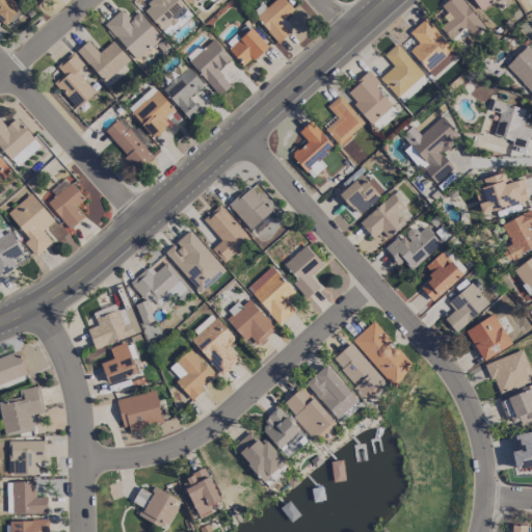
[(0,0),(0,22),(4,26),(21,5),(14,0),(0,0)]
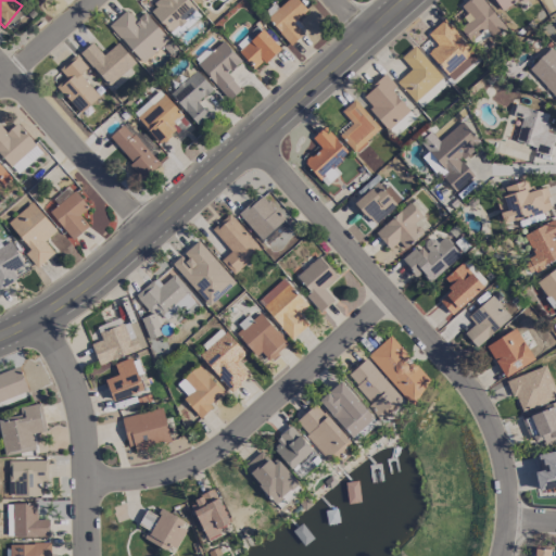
[(158,0),(159,1),(149,10),(171,33),(197,9),(187,0),(158,0)]
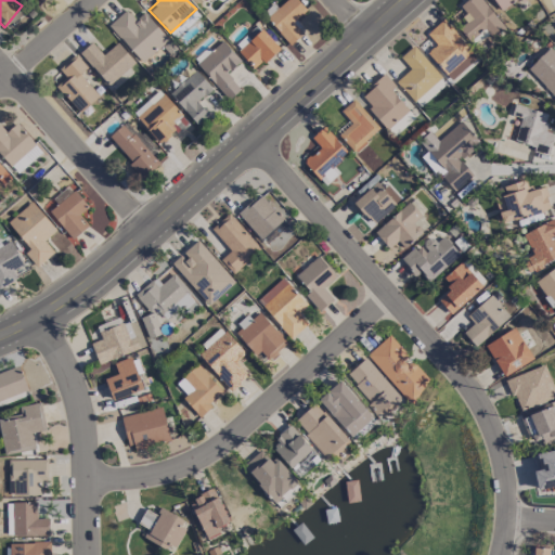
[(302,34),(293,22),(306,10),(297,0),(286,0),(267,16),(289,44),(302,34)]
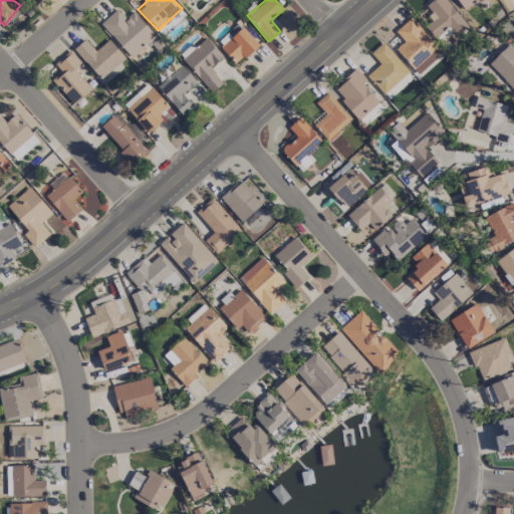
[(431,0),(424,7),(434,18),(425,26),(434,37),(448,26),(454,34),(467,23),(446,0),(431,0)]
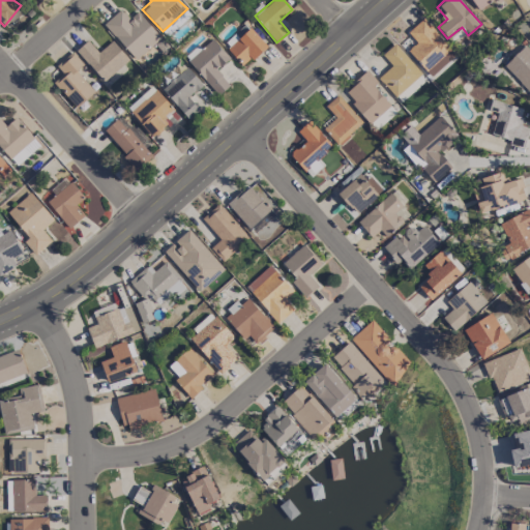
[(469,0),(477,12),(496,0),(469,0)]
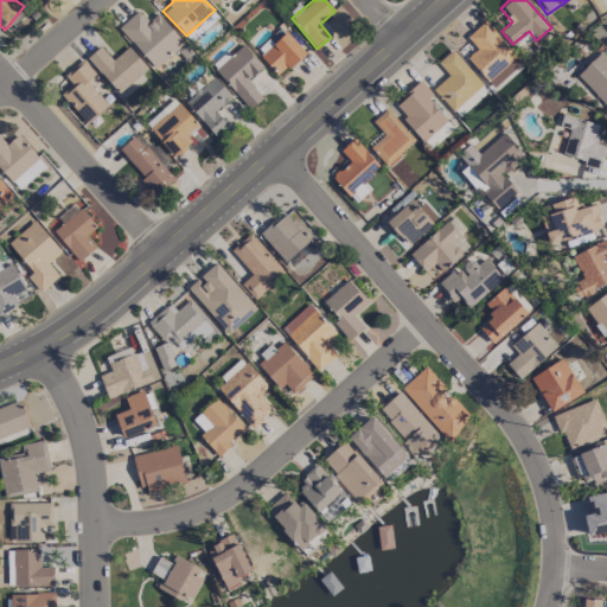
[(148,21),(138,10),(119,27),(157,69),(184,43),(157,13),(148,21)]
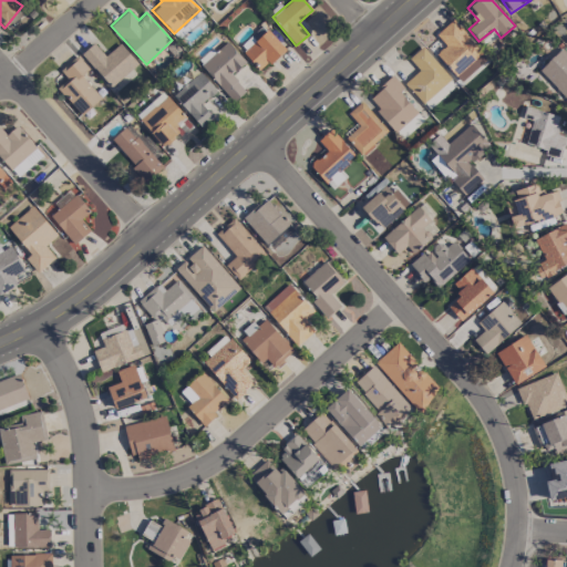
[(436,34),(446,45),(436,55),(464,84),(490,60),(452,20),(436,34)]
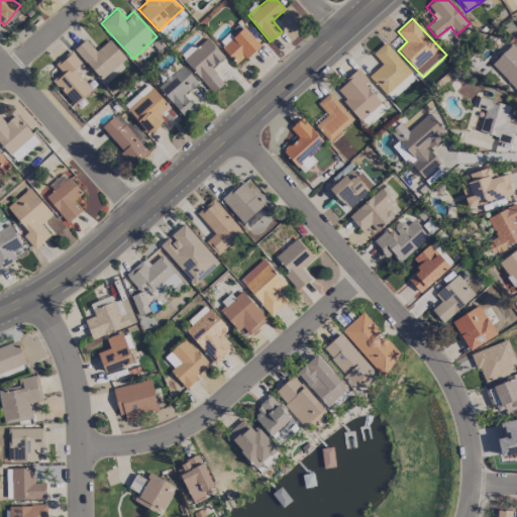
[(260,44),(239,23),(218,42),(238,65),(260,44)]
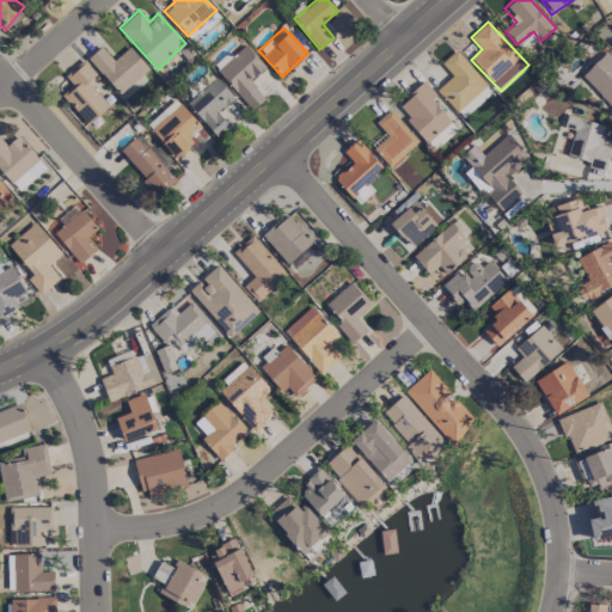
[(265,98),(250,80),(265,67),(246,44),(216,69),(251,110),(265,98)]
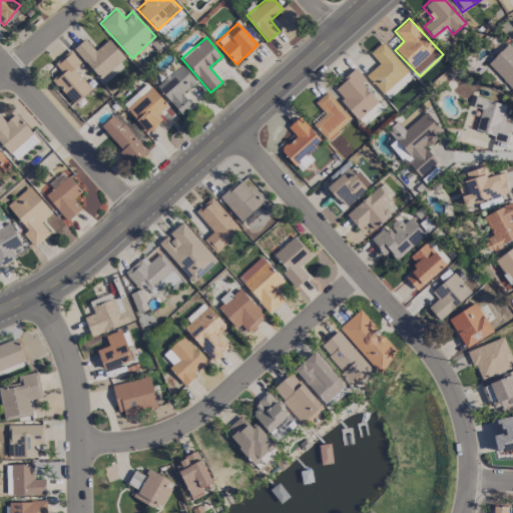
[(73,48),(100,78),(124,57),(108,39),(95,50),(84,38),(73,48)]
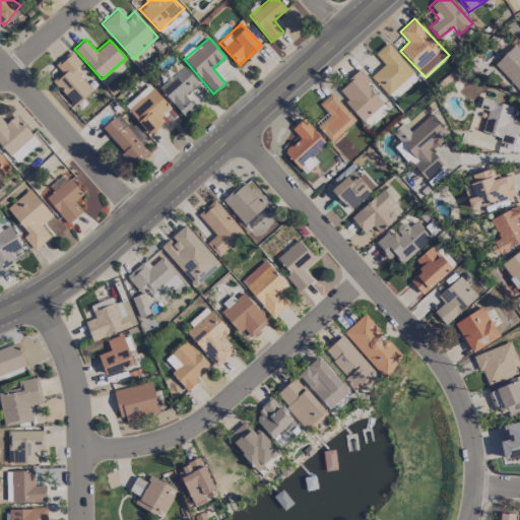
[(413,73),(388,43),(375,53),(384,64),(371,75),(391,100),(407,86),(403,81),(413,73)]
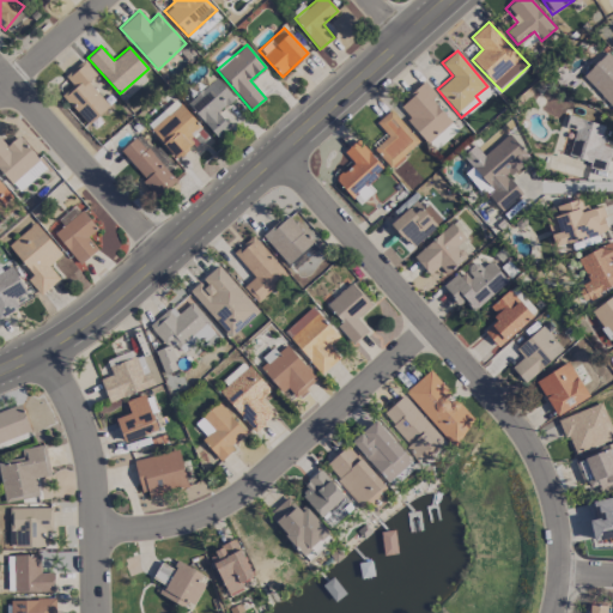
[(612,107),(612,56),(607,52),(582,76),(612,107)]
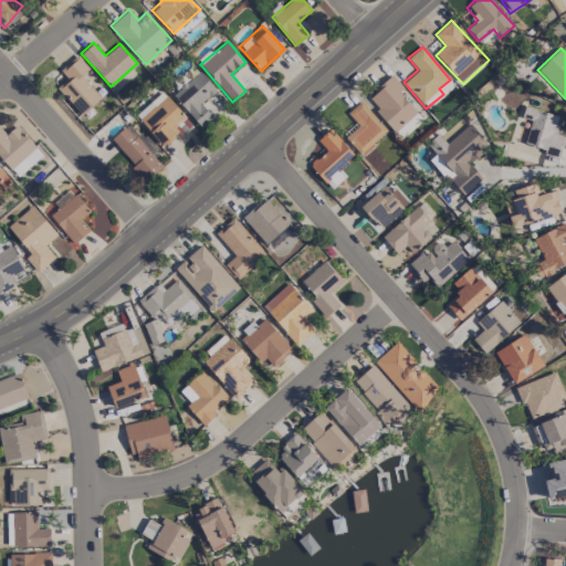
[(90,69),(77,54),(60,70),(67,79),(56,87),(81,115),(101,97),(81,75),(90,69)]
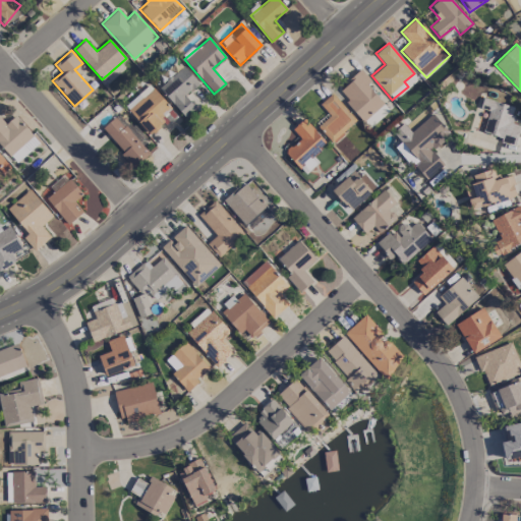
[(185,117),(196,108),(185,96),(199,82),(183,65),(159,88),(185,117)]
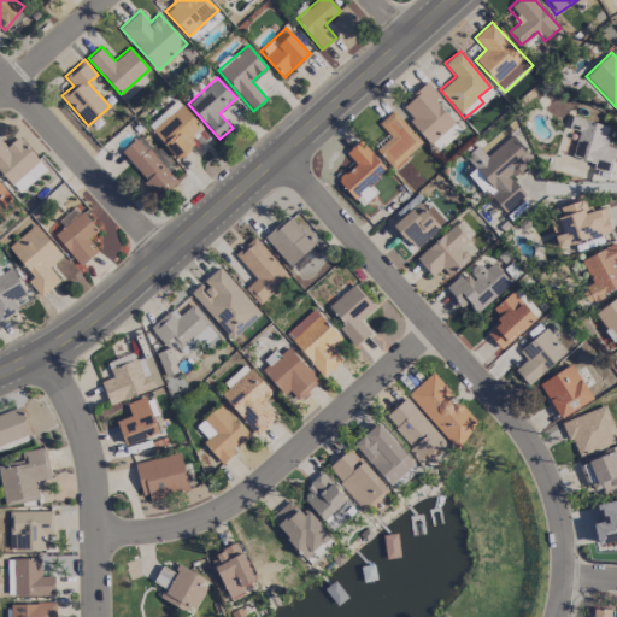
[(438,151),(464,128),(424,84),(399,107),(438,151)]
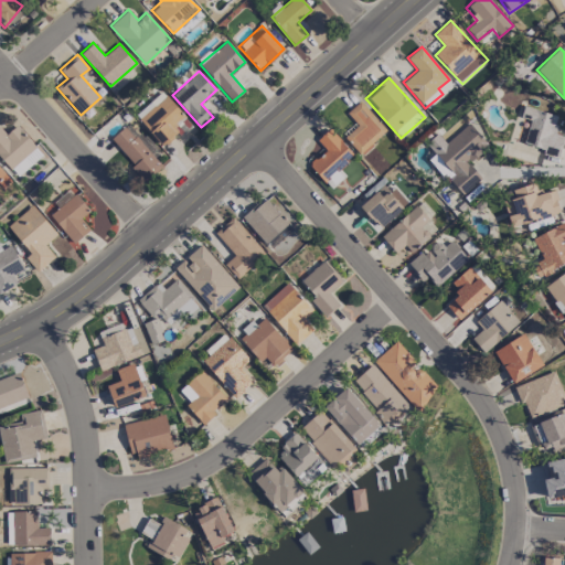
[(135,115),(164,147),(191,123),(161,91),(135,115)]
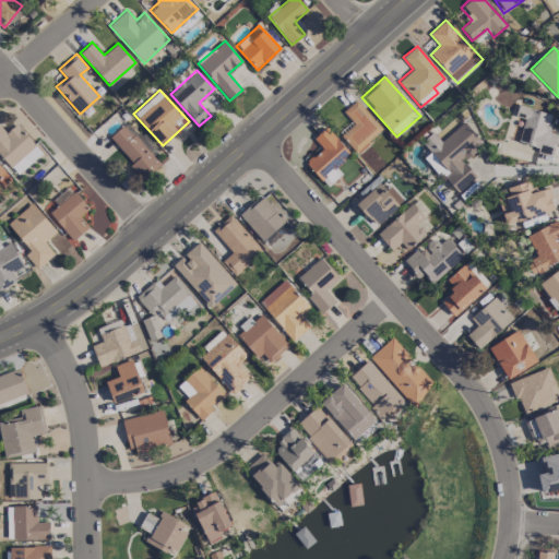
[(354,152),(382,131),(358,98),(343,110),(354,126),(342,134),(354,152)]
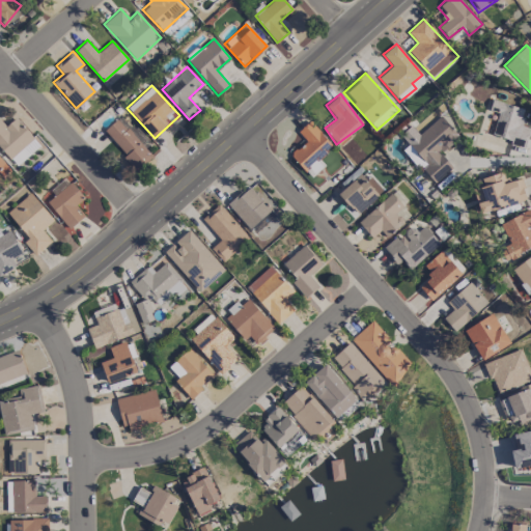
[(525,148),(530,128),(521,126),(525,108),(492,100),(488,110),(498,113),(492,135),(510,140),(509,144),(525,148)]
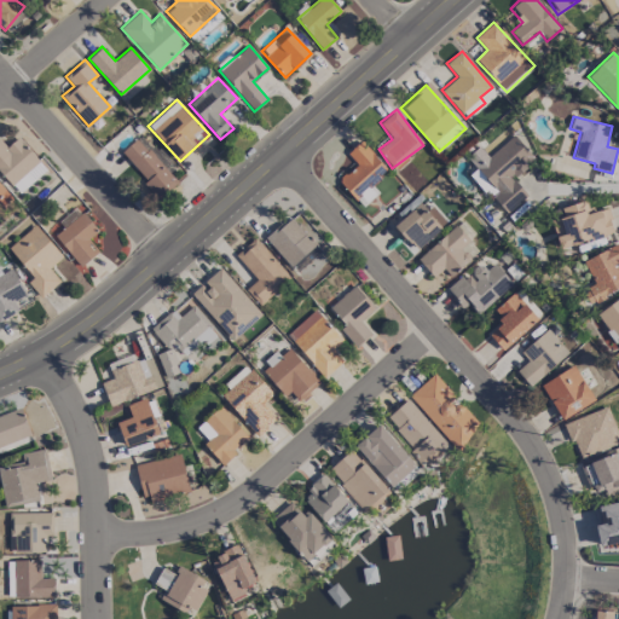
[(527,196),(513,178),(536,160),(515,134),(489,156),(479,145),(466,156),(476,168),(472,173),(504,214),(527,196)]
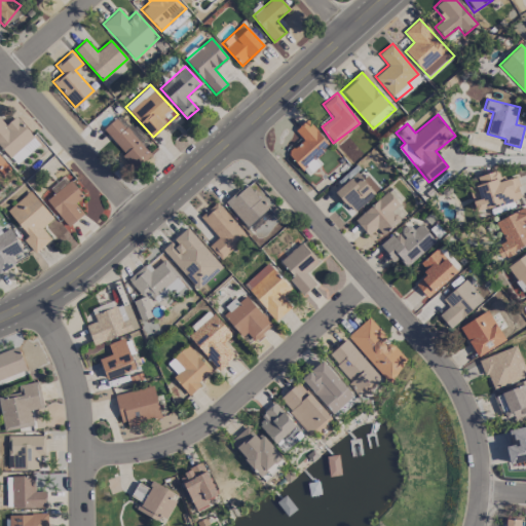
[(6,124),(0,118),(0,147),(16,164),(40,143),(15,116),(6,124)]
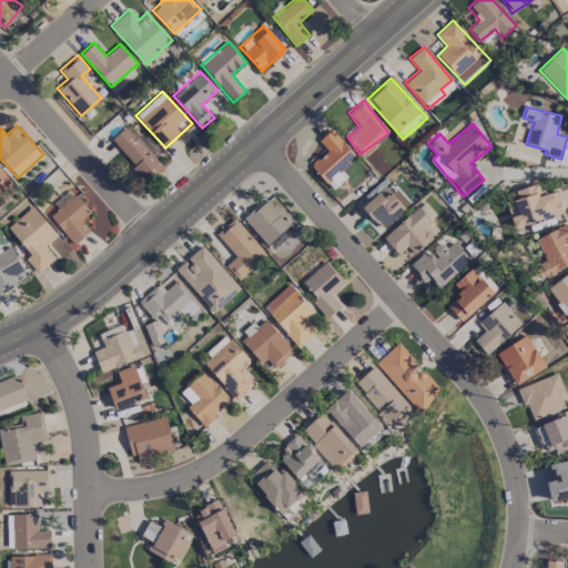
[(110,141),(148,181),(163,166),(125,127),(110,141)]
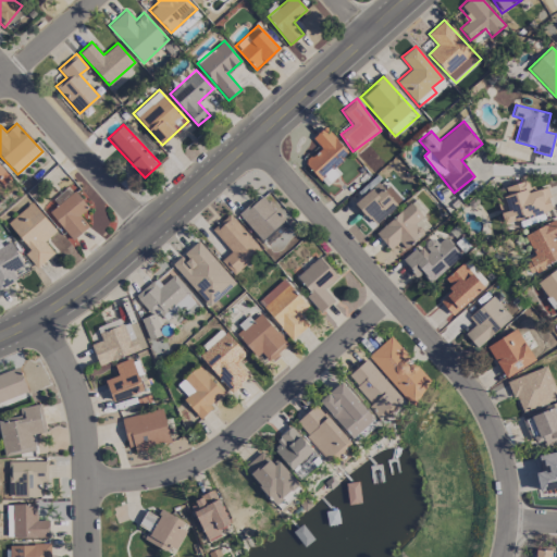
[(341,173),(334,165),(348,152),(325,126),(312,137),(321,147),(305,162),(326,186),(341,173)]
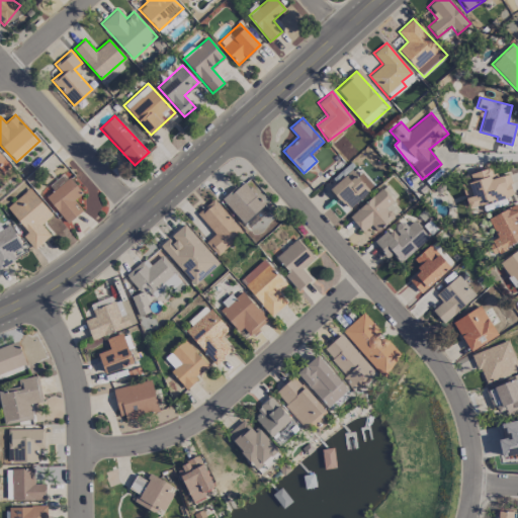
[(9,165),(0,153),(0,168),(2,171),(9,165)]
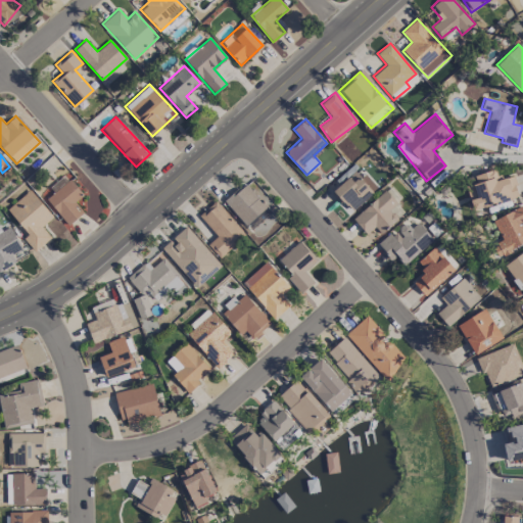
[(466,186),(472,210),(519,196),(513,174),(497,179),(494,169),(474,175),(477,183),(466,186)]
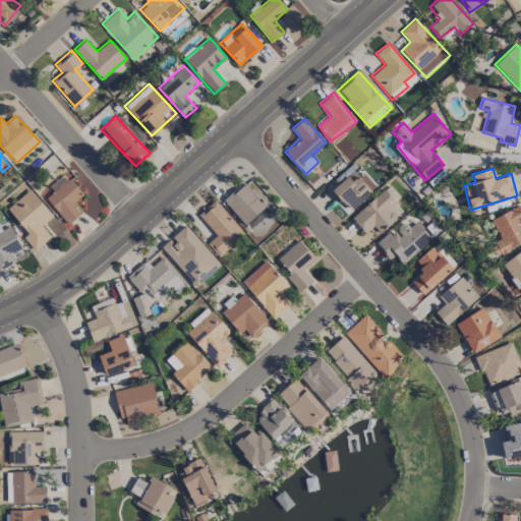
[(351,211),(371,190),(352,170),(332,190),(351,211)]
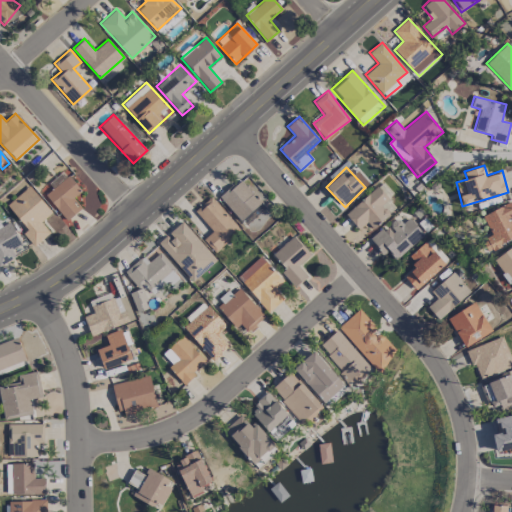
[(220,197),(245,225),(265,208),(260,203),(263,200),(252,188),(254,186),(245,175),(220,197)]
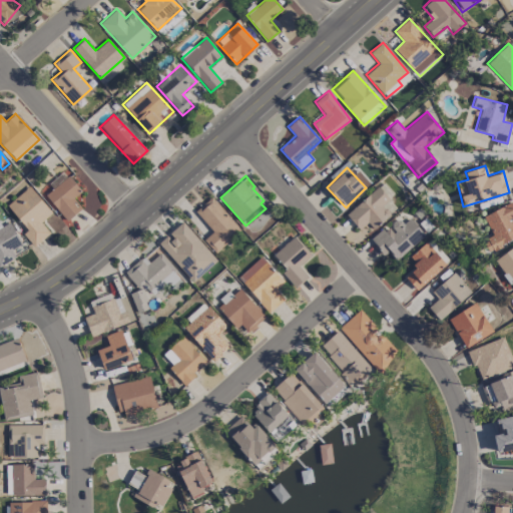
[(66,220),(84,206),(63,180),(45,194),(66,220)]
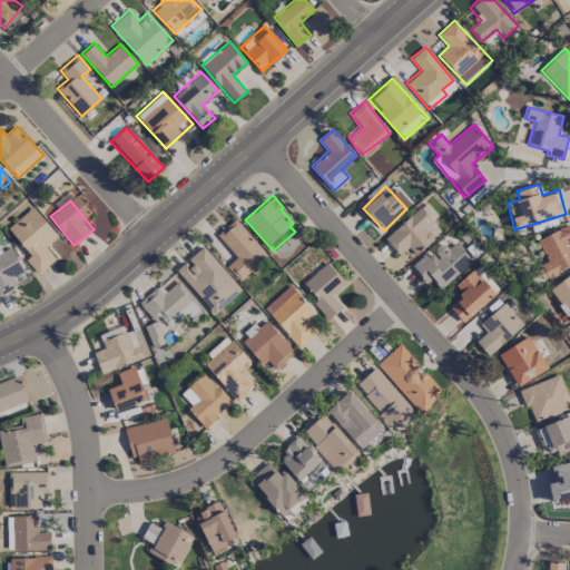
[(57,237),(35,206),(8,226),(30,256),(26,259),(37,273),(56,259),(45,246),(57,237)]
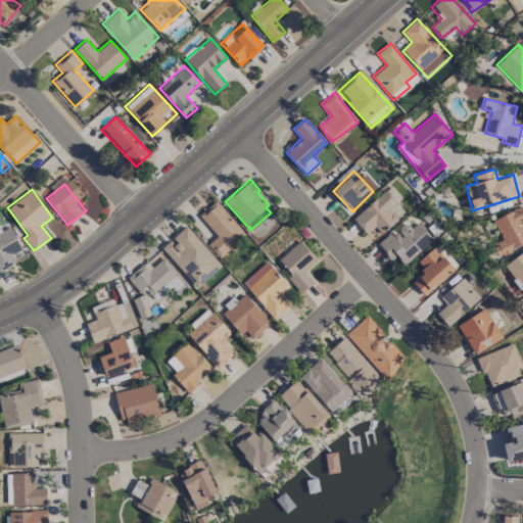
[(403,215),(387,191),(352,217),(365,234),(376,227),(379,232),(403,215)]
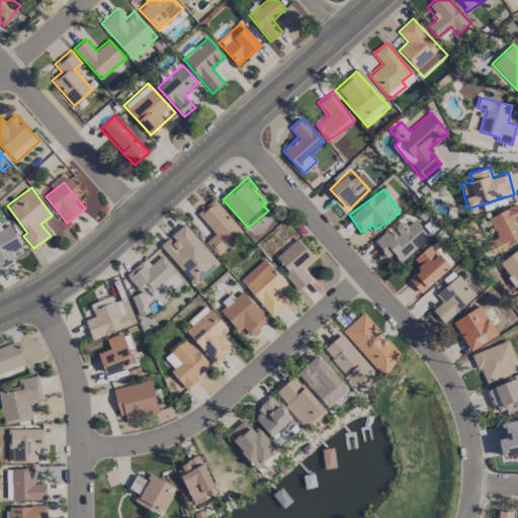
[(196,213),(214,234),(205,242),(218,255),(243,232),(212,198),(196,213)]
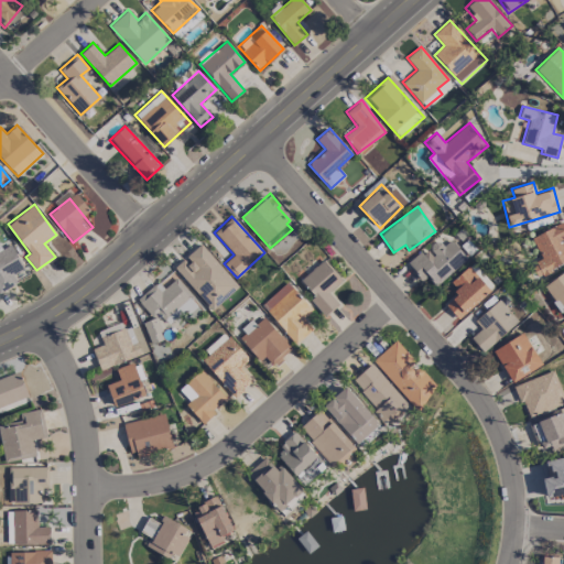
[(563,262),(563,224),(563,221),(531,238),(542,259),(531,264),(537,277),(563,262)]
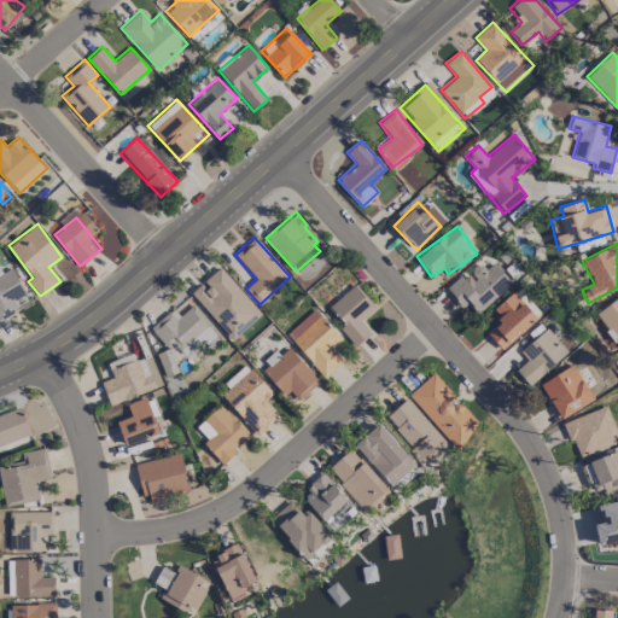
[(512,285),(495,262),(484,269),(479,263),(447,287),(461,308),(468,302),(476,312),(512,285)]
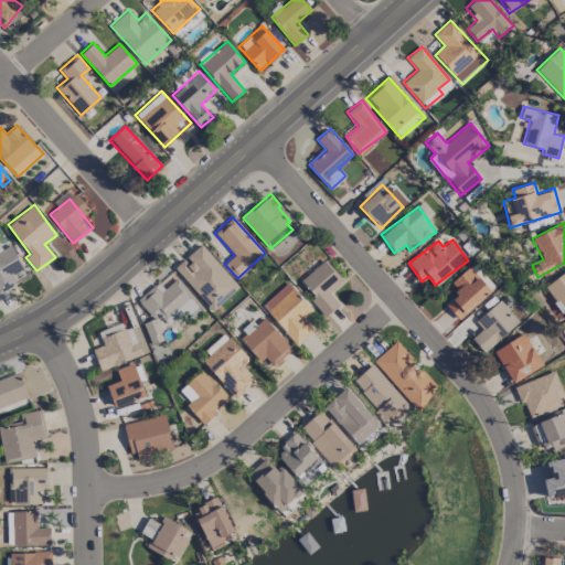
[(0,290),(27,278),(11,244),(1,249),(0,246),(0,290)]
